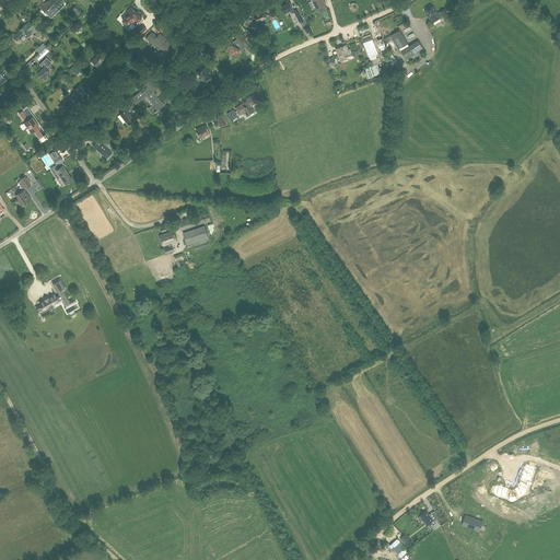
[(48,0),(42,8),(51,18),(65,4),(60,0),(48,0)]
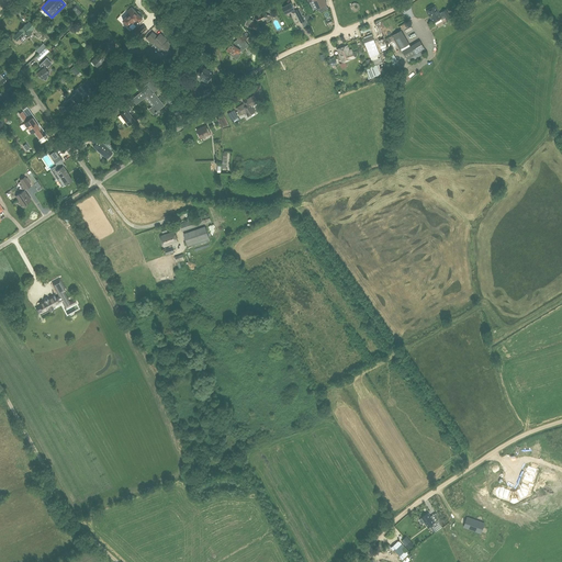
[(294,9),(291,2),(282,7),(285,13),(294,9)]
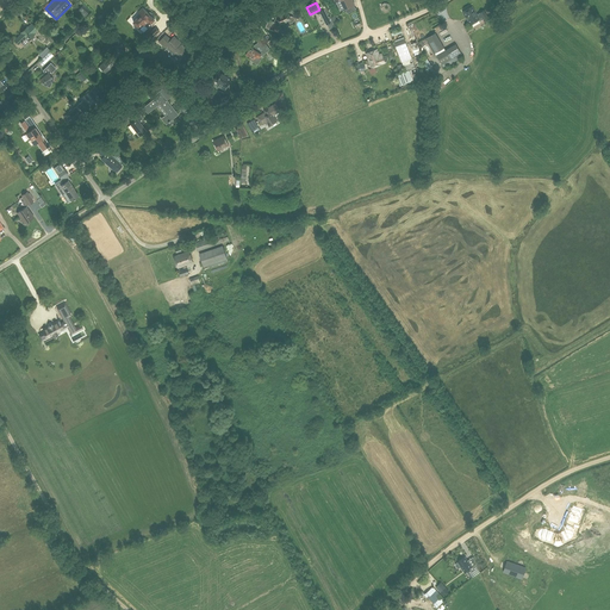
[(89,12),(82,5),(79,10),(85,16),(89,12)]
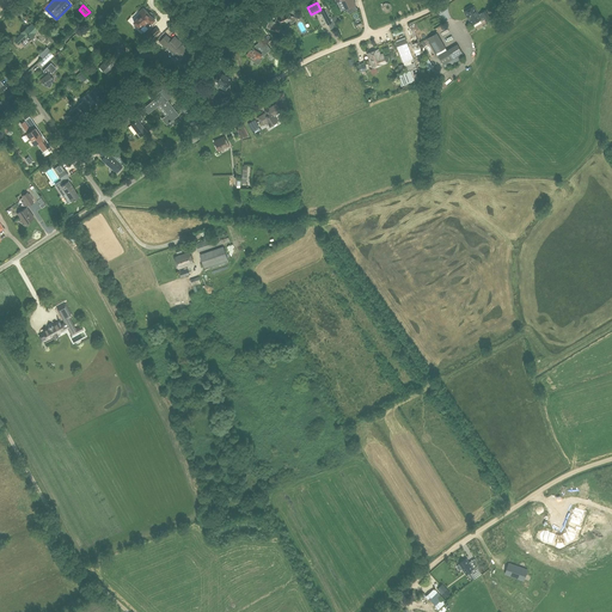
[(464,12),(472,25),(481,19),(481,18),(483,16),(487,22),(490,19),(485,11),(481,13),(482,13),(478,14),(473,6),(464,12)]
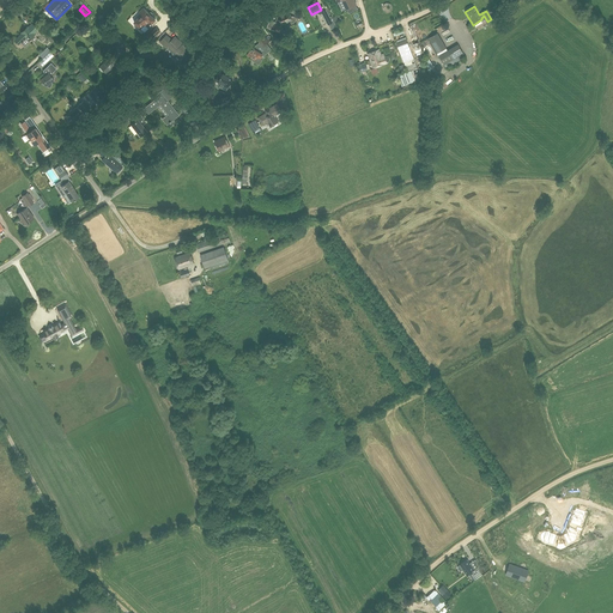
[(138,18),(134,22),(140,28),(144,24),(149,28),(155,22),(153,20),(155,19),(143,7),(139,12),(140,13),(137,17),(138,18)]
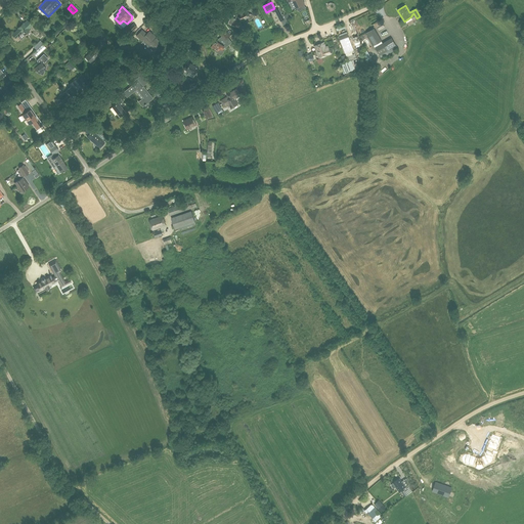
[(278,8),(274,10),(280,20),(286,18),(282,14),(281,14),(278,8)]
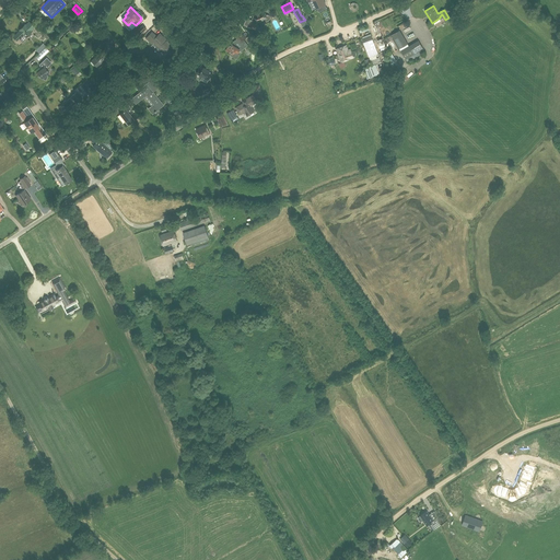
[(252,20),(253,21),(249,27),(256,31),(259,25),(256,24),(257,22),(264,19),(264,20),(265,21),(266,21),(267,21),(268,21),(269,20),(270,19),(270,18),(270,16),(269,15),(268,14),(267,14),(266,14),(265,15),(263,11),(260,12),(257,13),(254,15),(252,20)]
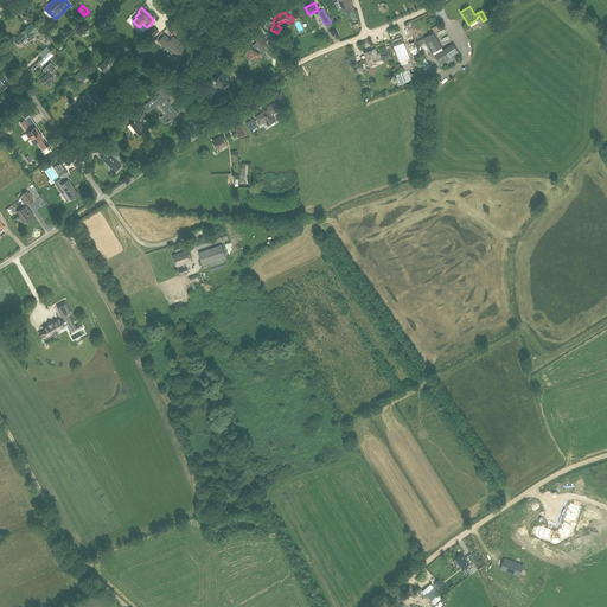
[(31,23),(27,26),(23,30),(24,31),(14,39),(18,44),(20,42),(25,46),(30,42),(27,39),(34,33),(33,32),(37,29),(31,23)]
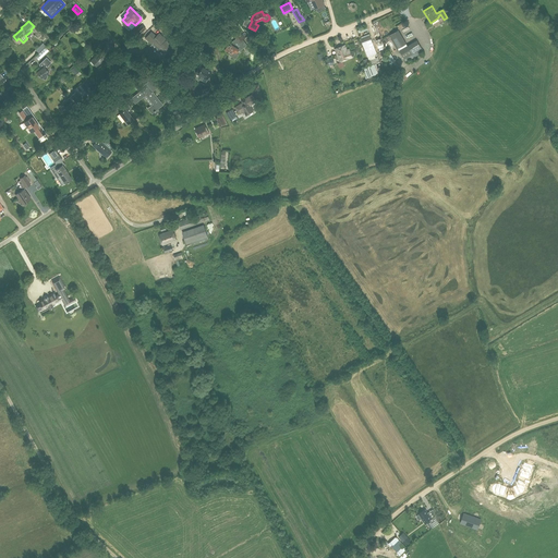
[(146,28),(142,25),(134,33),(138,36),(140,35),(141,37),(143,35),(142,34),(146,28)]
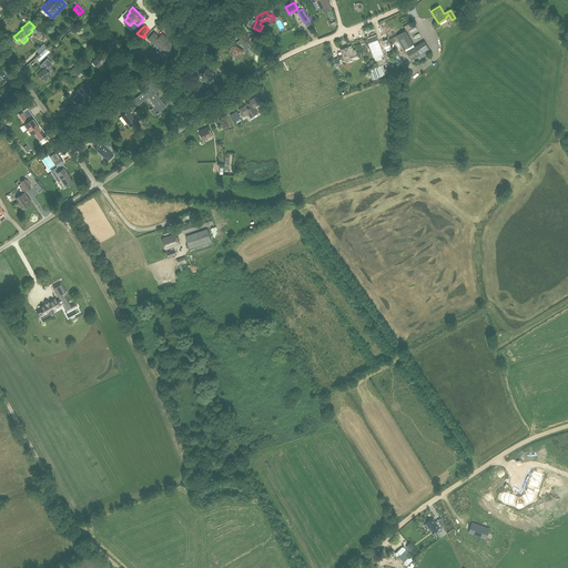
[(243,43),(246,41),(247,41),(249,40),(242,31),(237,34),(241,40),(243,43)]
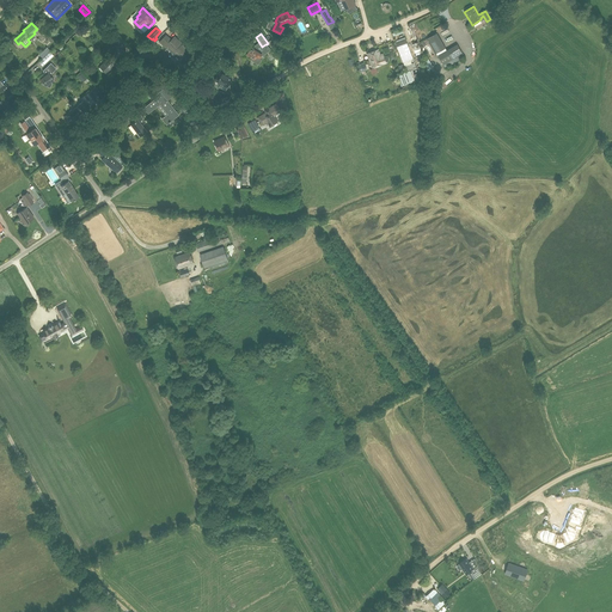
[(428,38),(444,65),(463,54),(457,44),(447,50),(436,34),(428,38)]
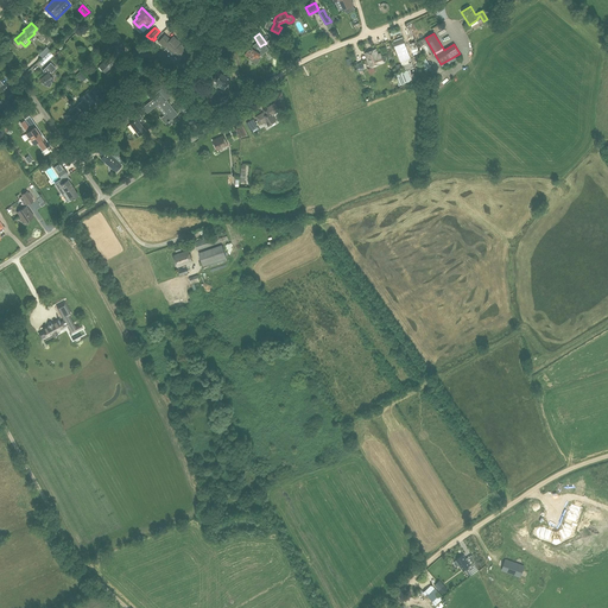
[(173,36),(170,39),(165,35),(158,42),(165,48),(166,45),(179,58),(189,49),(182,42),(181,43),(173,36)]
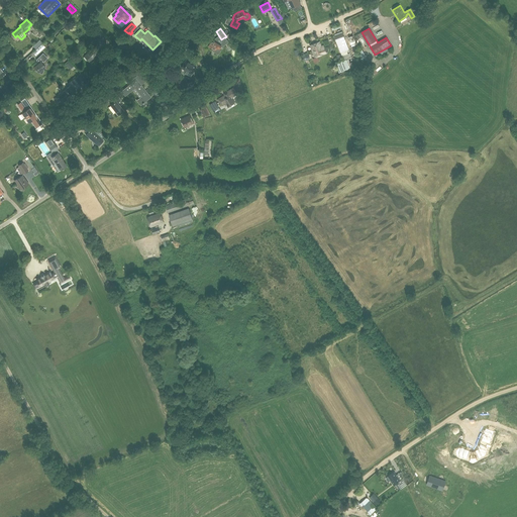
[(353,35),(351,30),(345,31),(348,37),(351,46),(356,44),(353,35)]
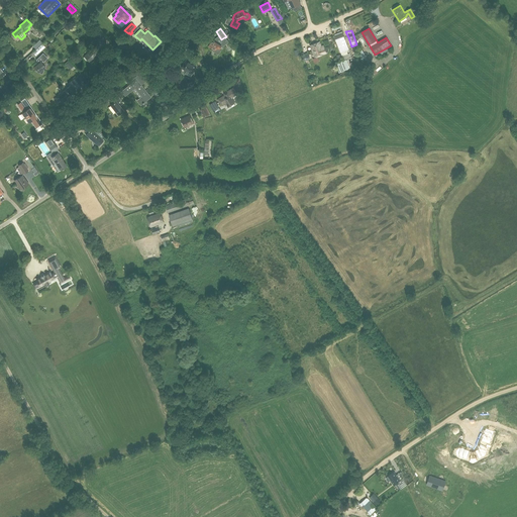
[(334,35),(337,43),(345,40),(342,32),(334,35)]
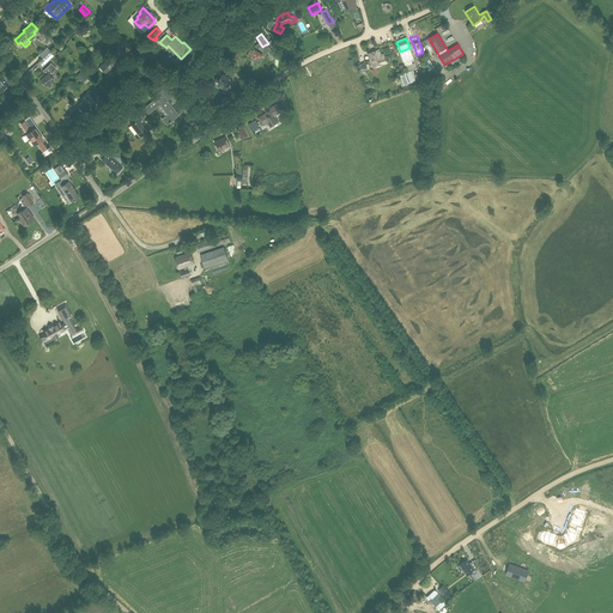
[(126,52),(117,43),(111,49),(120,58),(126,52)]
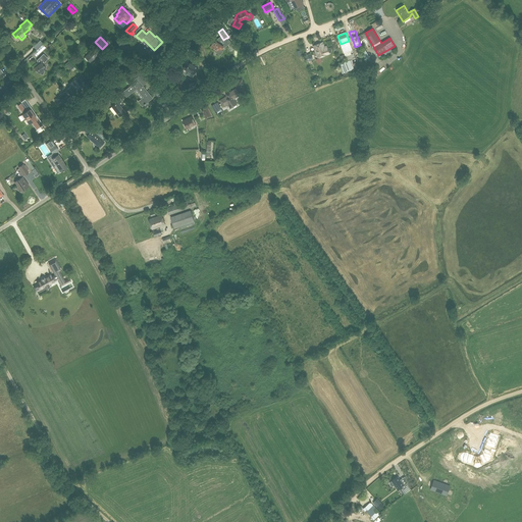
[(223,44),(224,44),(226,42),(225,41),(227,40),(226,38),(223,40),(221,37),(218,39),(217,40),(216,42),(213,41),(211,44),(210,44),(210,46),(210,47),(215,50),(219,52),(221,48),(223,44)]
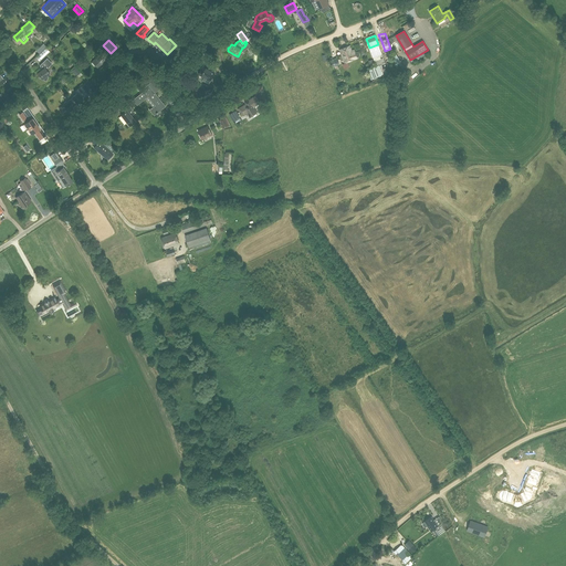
[(37,51),(39,53),(46,46),(43,43),(37,51)]
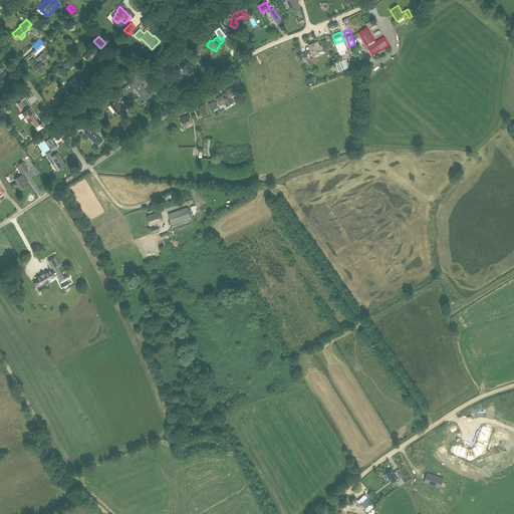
[(310,51),(308,52),(308,53),(309,54),(310,54),(311,55),(312,54),(312,57),(324,52),(325,51),(326,50),(326,49),(326,48),(325,47),(324,47),(322,47),(321,44),(319,45),(317,41),(308,45),(310,51)]
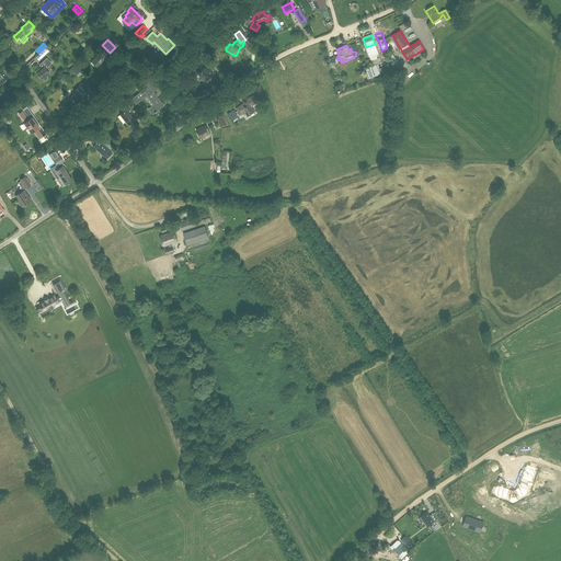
[(45,47),(35,57),(39,60),(48,52),(45,47)]
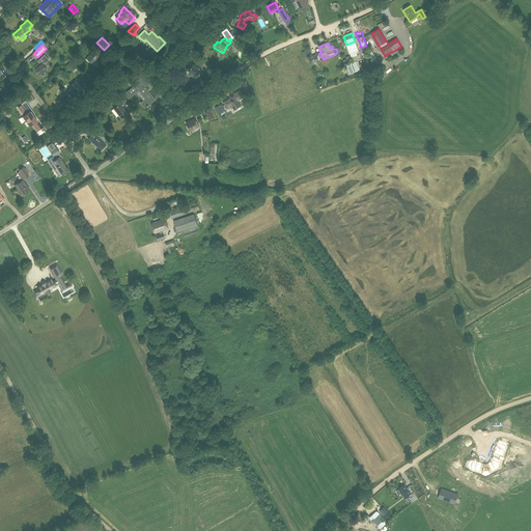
[(103,52),(98,47),(86,57),(91,63),(94,61),(93,60),(100,55),(103,59),(107,56),(103,52)]
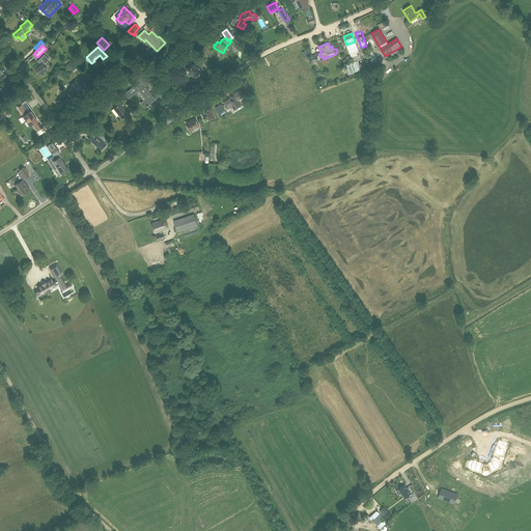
[(39,64),(34,67),(37,71),(36,73),(44,77),(46,72),(43,71),(46,68),(44,64),(49,59),(45,54),(37,61),(37,62),(39,64)]
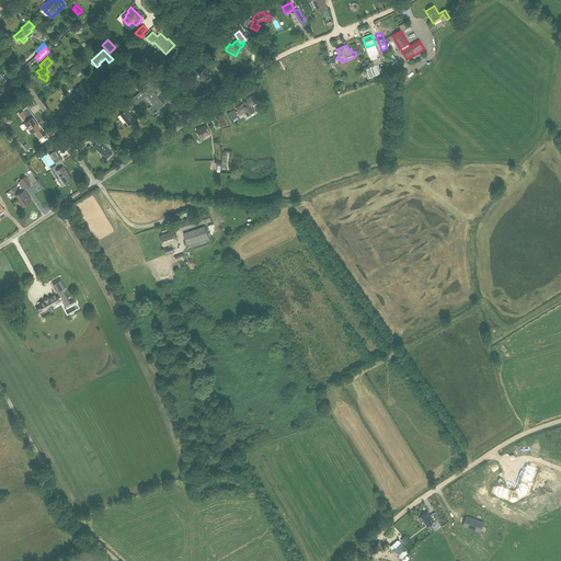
[(380,68),(379,64),(365,69),(368,78),(378,73),(378,75),(385,72),(382,68),(380,68)]
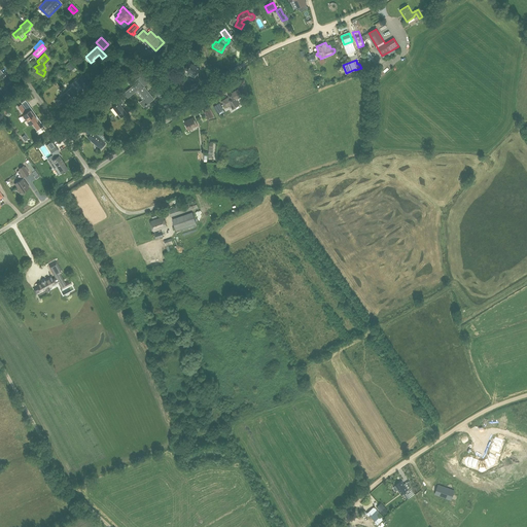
[(375,60),(366,64),(371,70),(379,65),(376,60),(375,60)]
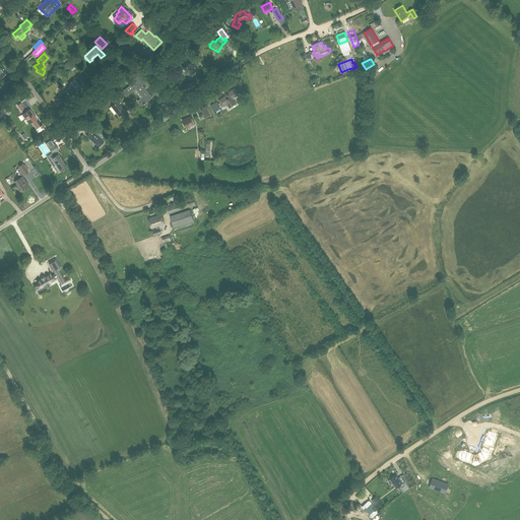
[(188,71),(187,73),(191,76),(196,68),(193,67),(194,65),(186,61),(183,68),(188,71)]
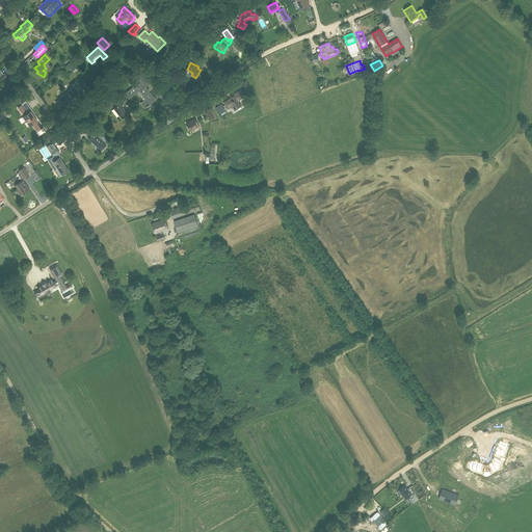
[(0,77),(3,81),(8,77),(4,72),(3,74),(0,69),(0,77)]
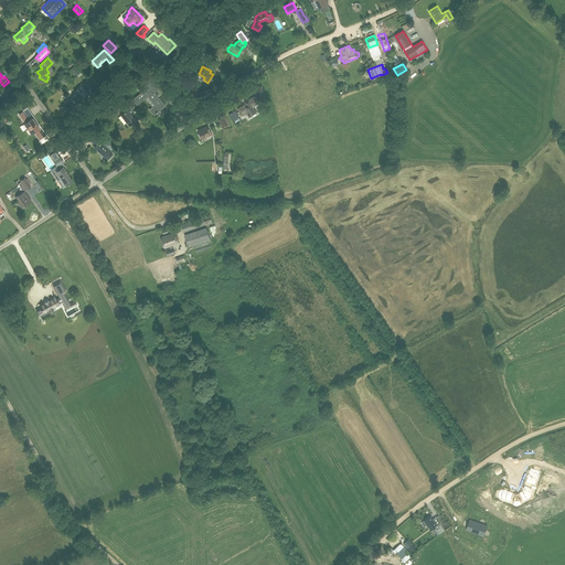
[(83,86),(88,94),(95,87),(89,81),(83,86)]
